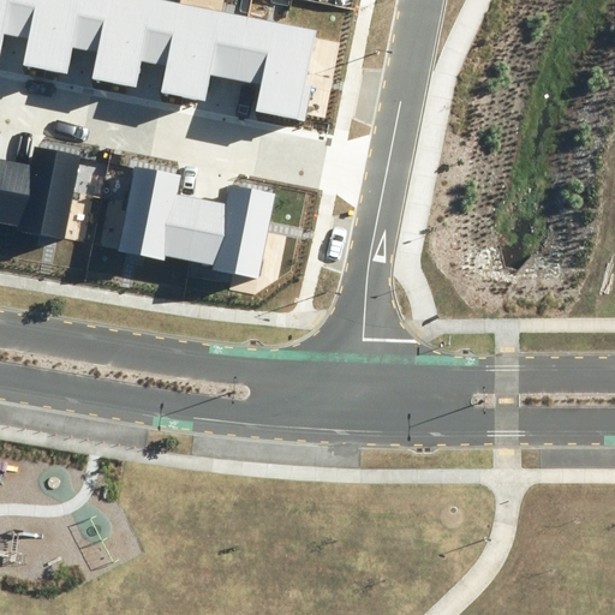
[(29,40),(36,0),(0,0),(0,52),(4,35),(29,40)]
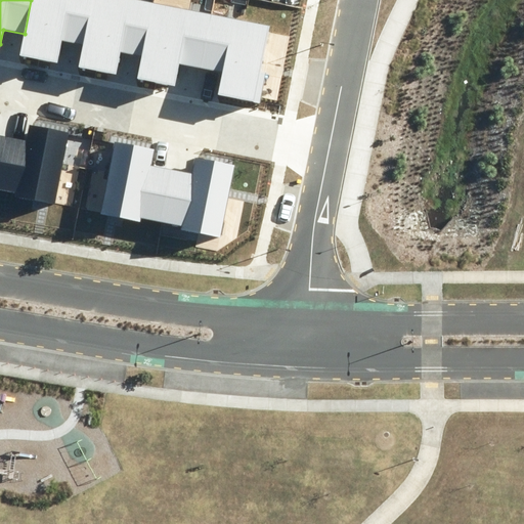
[(84,45),(92,0),(31,0),(25,34),(20,56),(57,63),(61,41),(84,45)]
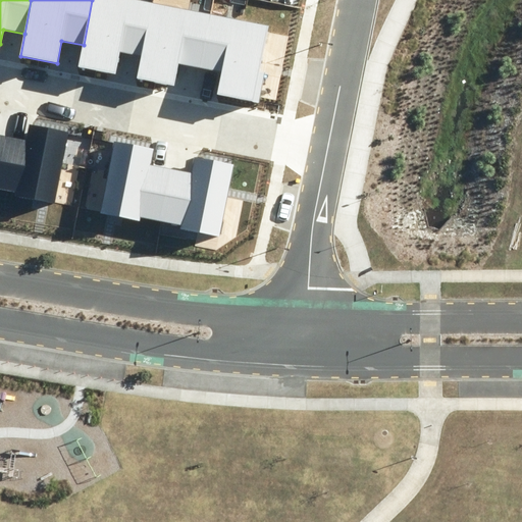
[(142,57),(152,3),(135,0),(92,0),(84,45),(79,67),(115,75),(120,53),(142,57)]
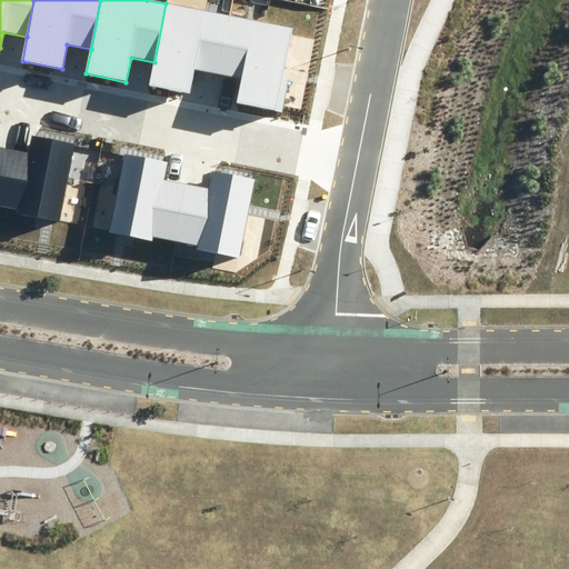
[(218,75),(230,16),(166,3),(155,62),(149,87),(189,95),(195,70),(218,75)]
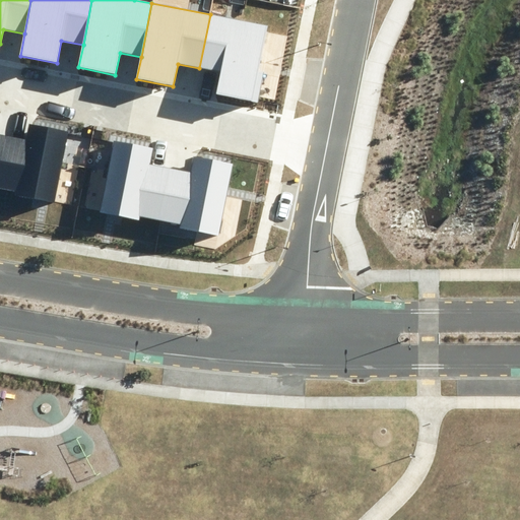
[(267,26),(210,14),(199,68),(220,72),(216,93),(257,103),(263,72),(258,71),(267,26)]
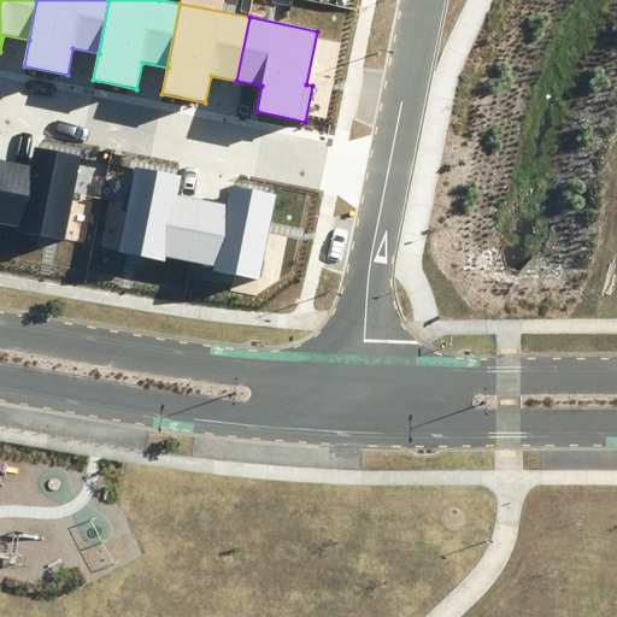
[(6,160),(0,192),(0,222),(19,227),(18,231),(64,240),(81,156),(36,147),(33,165),(6,160)]
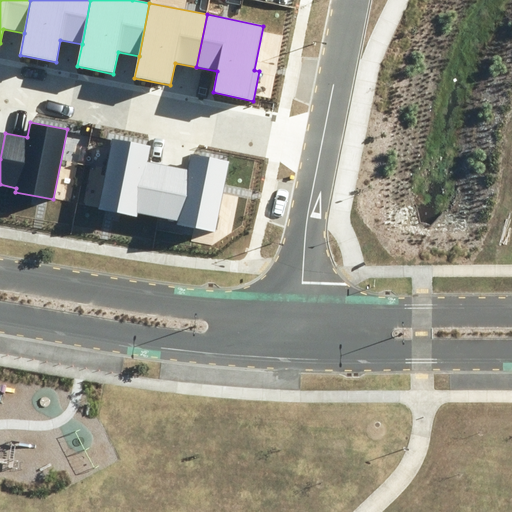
[(138,213),(157,217),(167,166),(147,162),(150,147),(112,139),(98,209),(137,217),(138,213)]
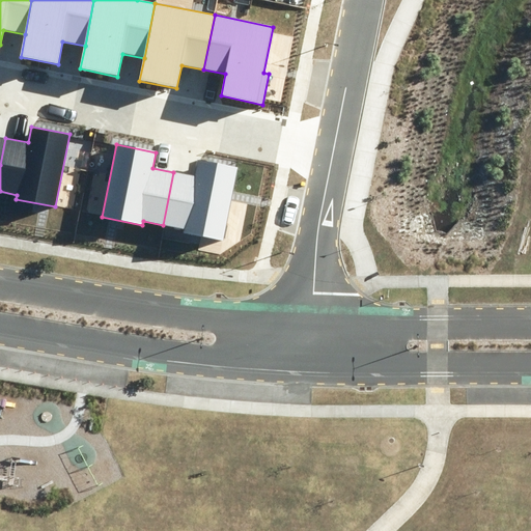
[(173,172),(163,225),(184,229),(183,232),(223,241),(236,168),(199,161),(196,176),(173,172)]
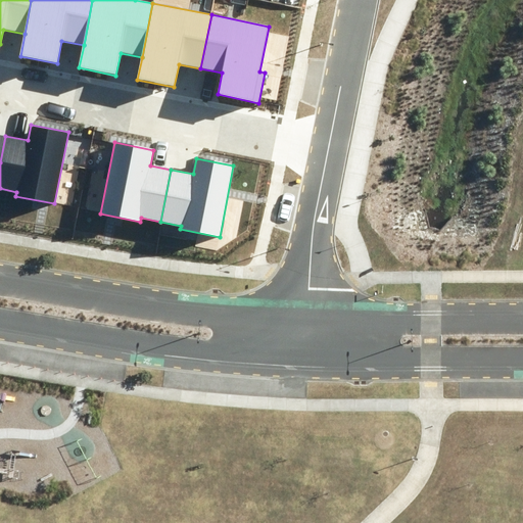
All buildings are outlined.
